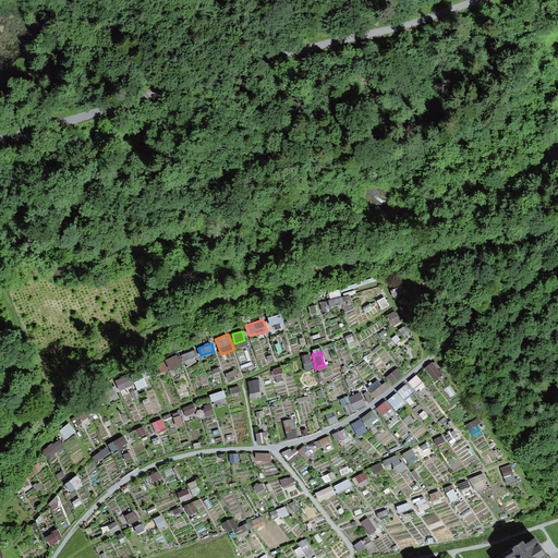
[(177,356),(166,362),(171,371),(182,365),(177,356)]
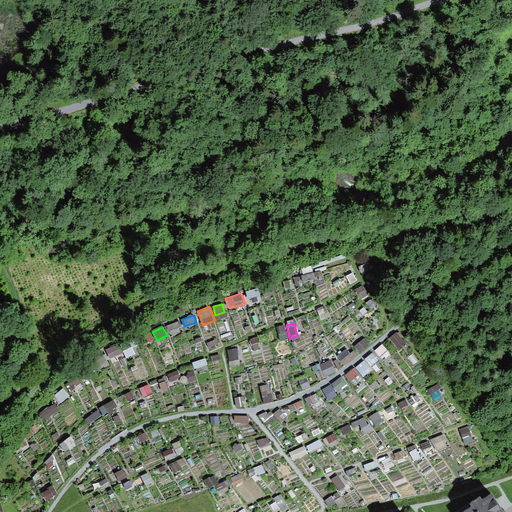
[(284,327),(277,329),(281,342),(288,340),(284,327)]
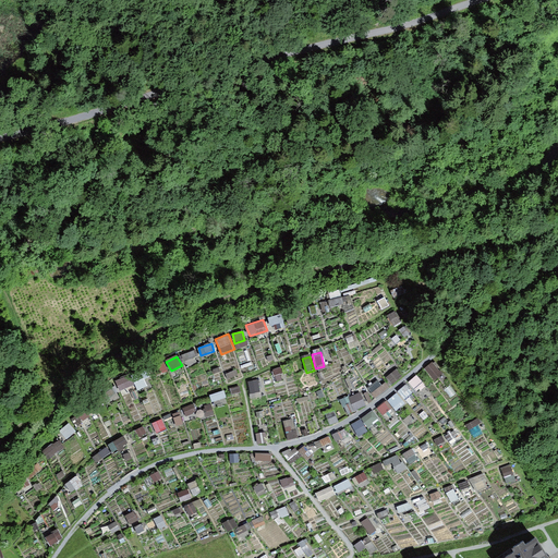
[(386,377),(392,386),(402,379),(397,371),(386,377)]
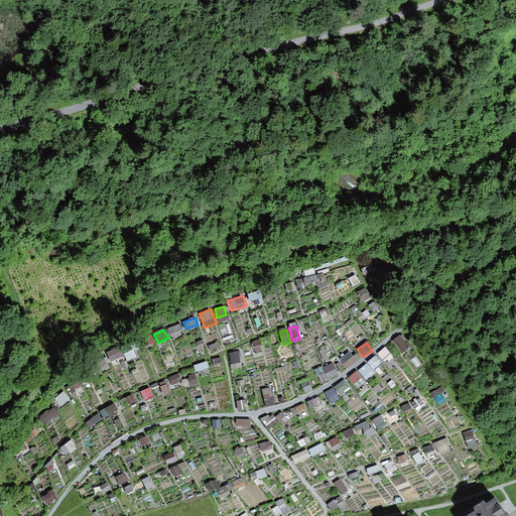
[(340,360),(347,370),(360,362),(353,351),(340,360)]
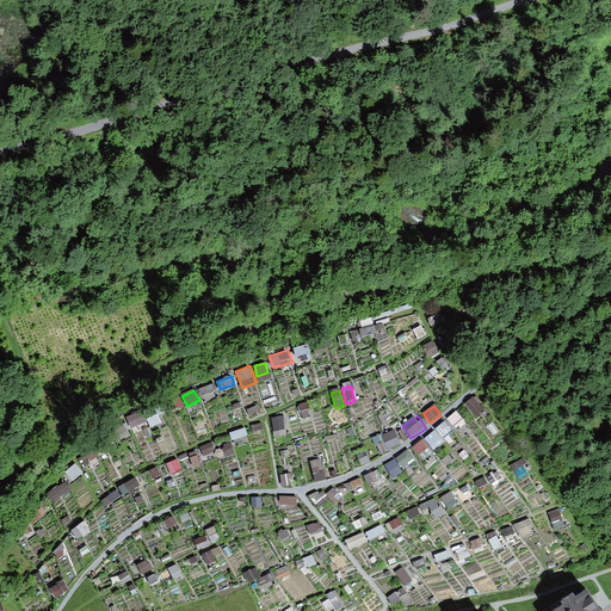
[(284,417),(272,419),(276,432),(287,430),(284,417)]
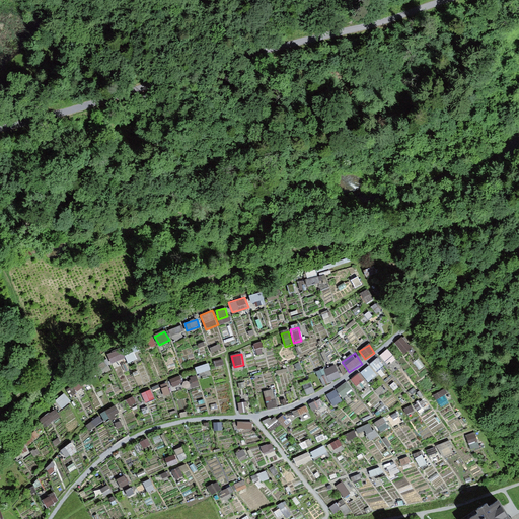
[(377,373),(385,366),(377,358),(370,365),(377,373)]
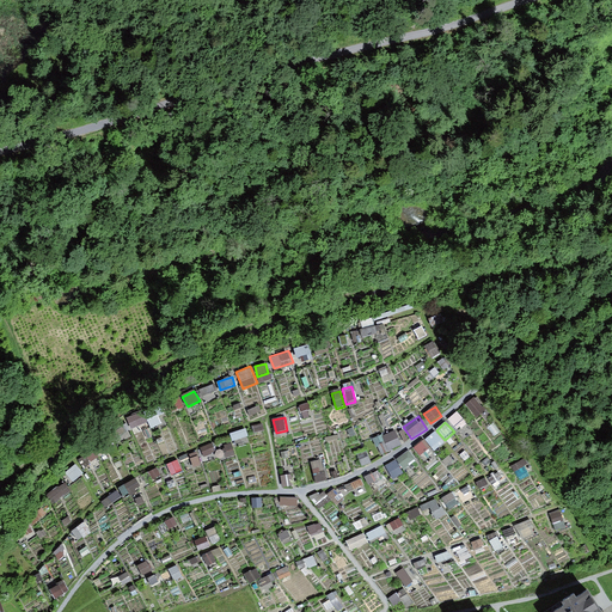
[(381,456),(402,447),(395,430),(374,439),(381,456)]
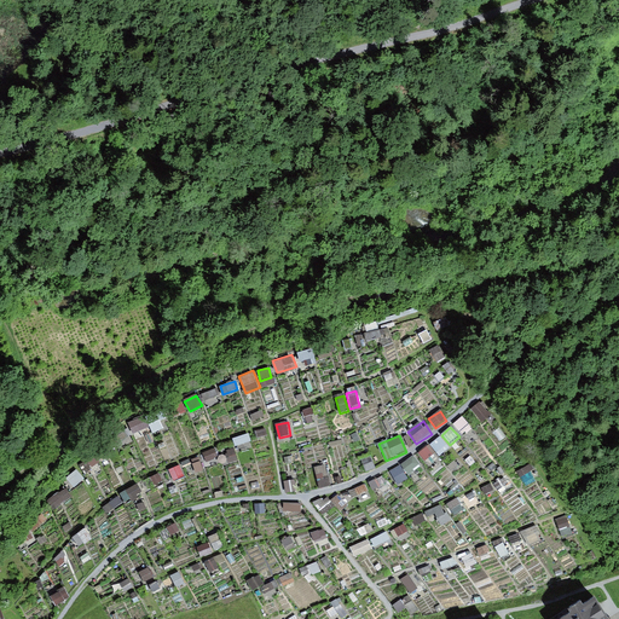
[(408,449),(415,443),(408,435),(400,441),(408,449)]
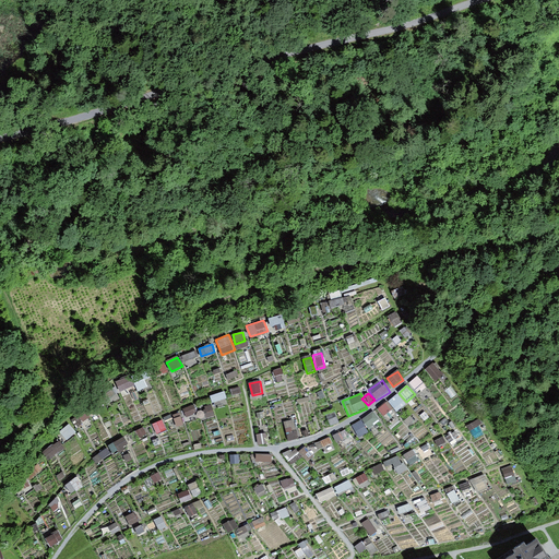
[(397,394),(378,411),(388,421),(407,405),(397,394)]
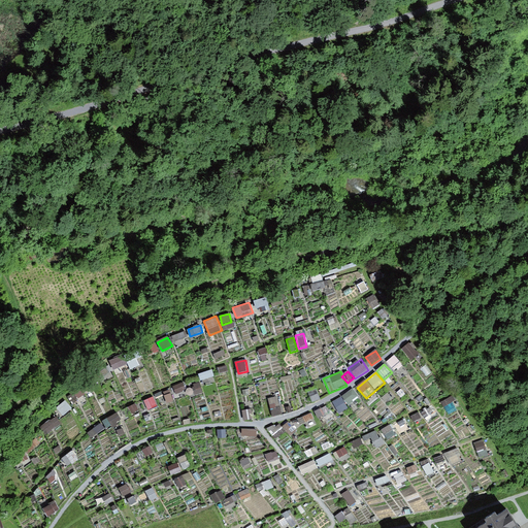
[(194,394),(203,393),(201,381),(192,382),(194,394)]
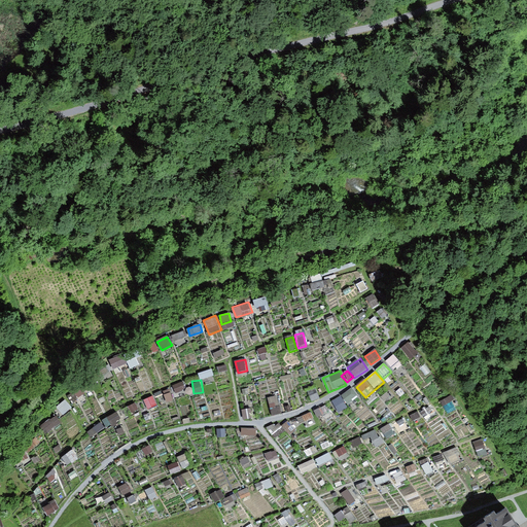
[(174,385),(176,392),(186,390),(184,382),(174,385)]
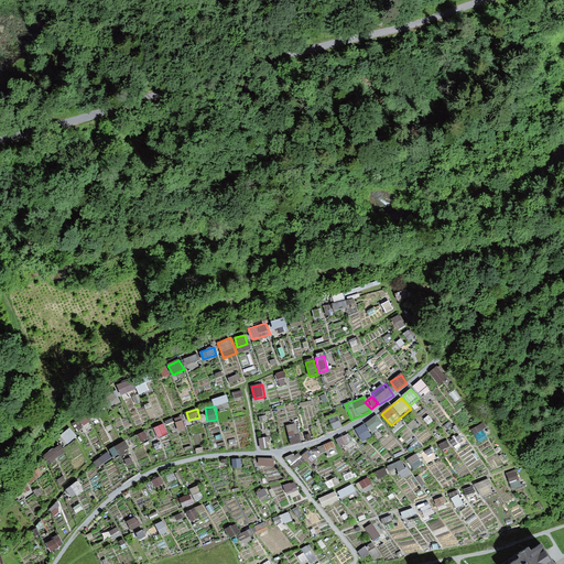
[(179,430),(190,425),(185,414),(174,420),(179,430)]
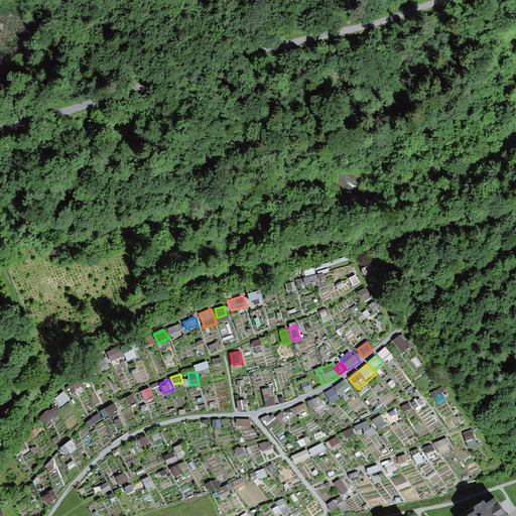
[(346,381),(325,391),(331,402),(352,391),(346,381)]
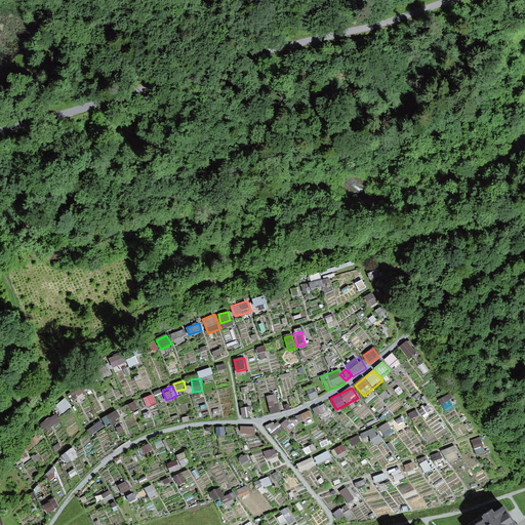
[(143,399),(148,408),(157,403),(153,394),(143,399)]
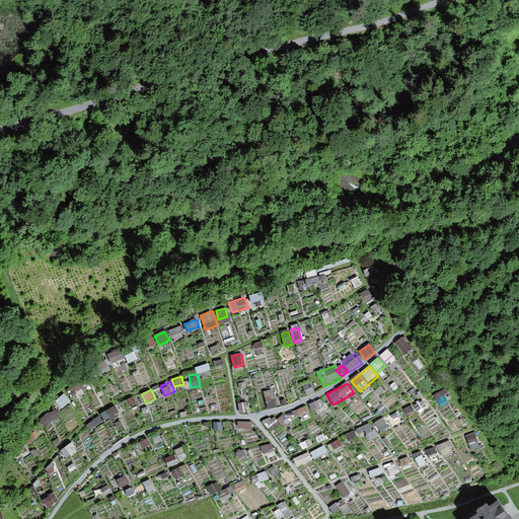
[(269,409),(278,405),(273,389),(264,392),(269,409)]
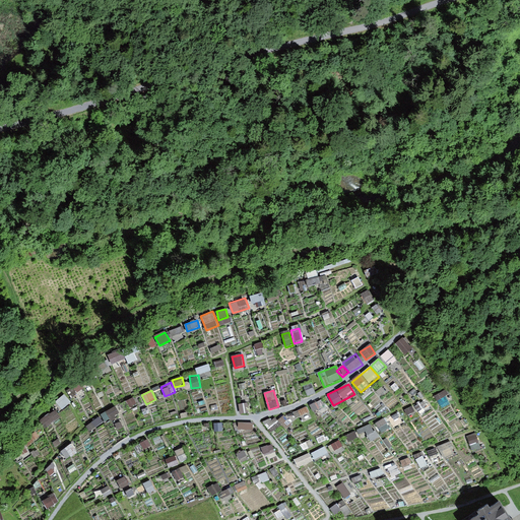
[(62,408),(71,402),(66,395),(57,400),(62,408)]
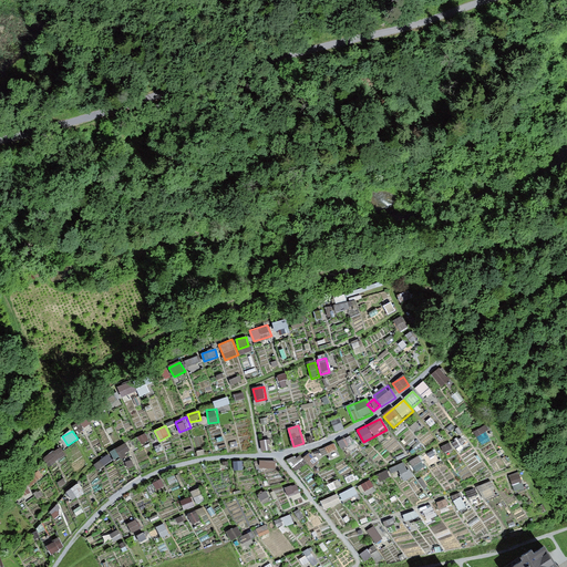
[(457,439),(441,449),(446,457),(463,447),(457,439)]
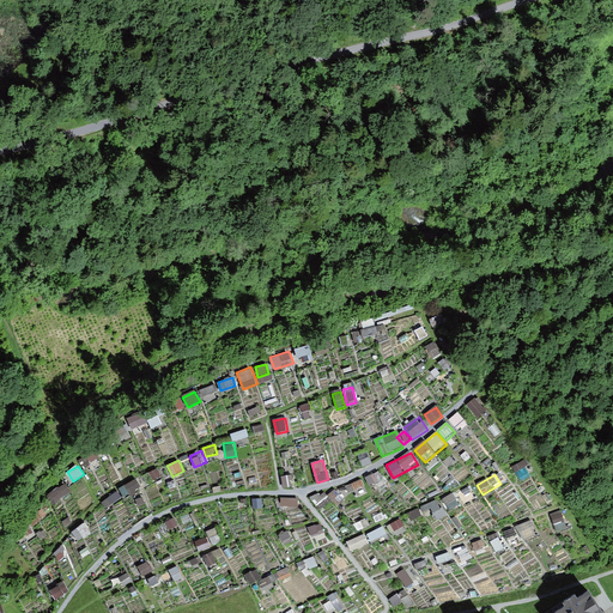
[(65,480),(47,495),(54,505),(72,490),(65,480)]
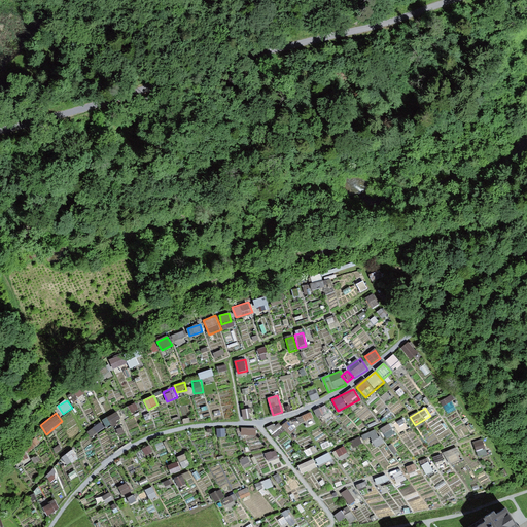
[(117,413),(102,422),(107,430),(121,421),(117,413)]
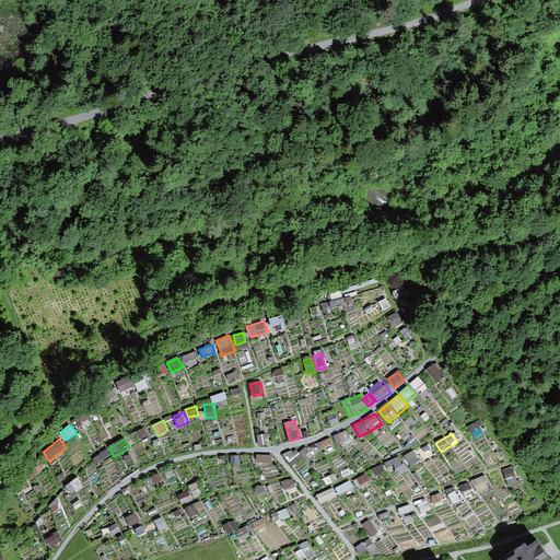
[(423,457),(433,453),(429,443),(419,447),(423,457)]
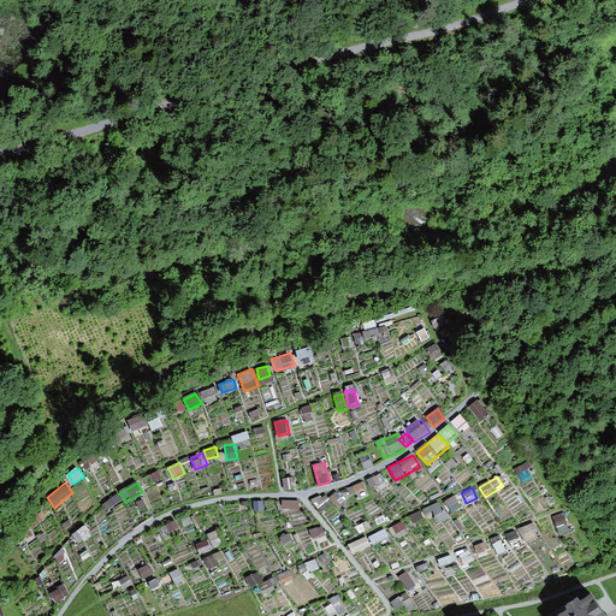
[(338,510),(347,504),(338,492),(330,498),(338,510)]
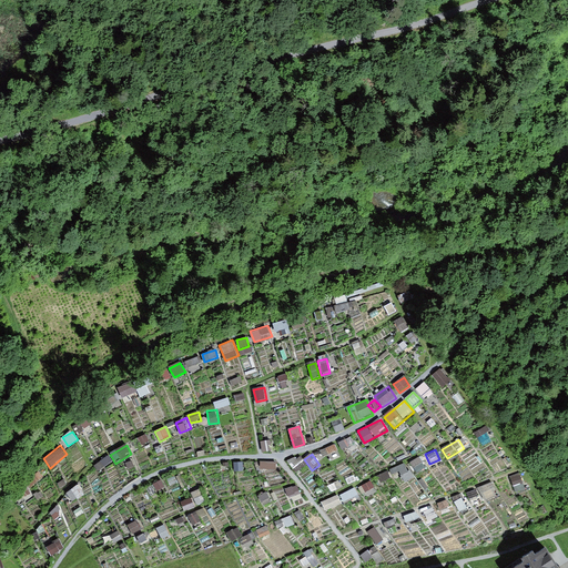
[(94,466),(99,472),(113,463),(109,456),(94,466)]
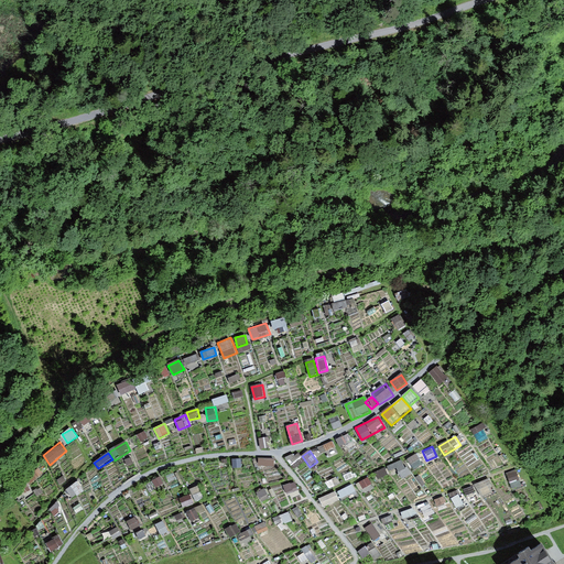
[(419,455),(409,458),(411,470),(422,467),(419,455)]
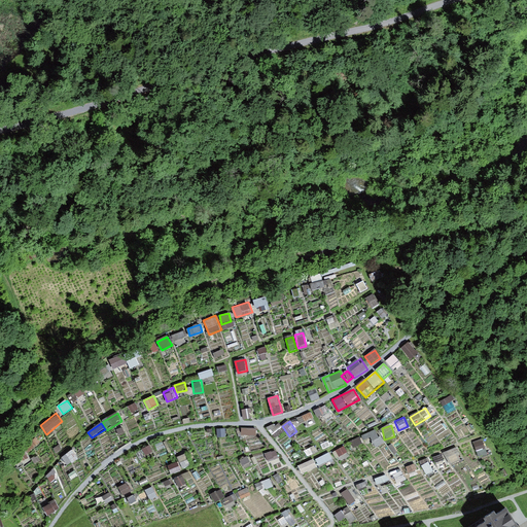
[(257,436),(257,429),(242,428),(242,436),(257,436)]
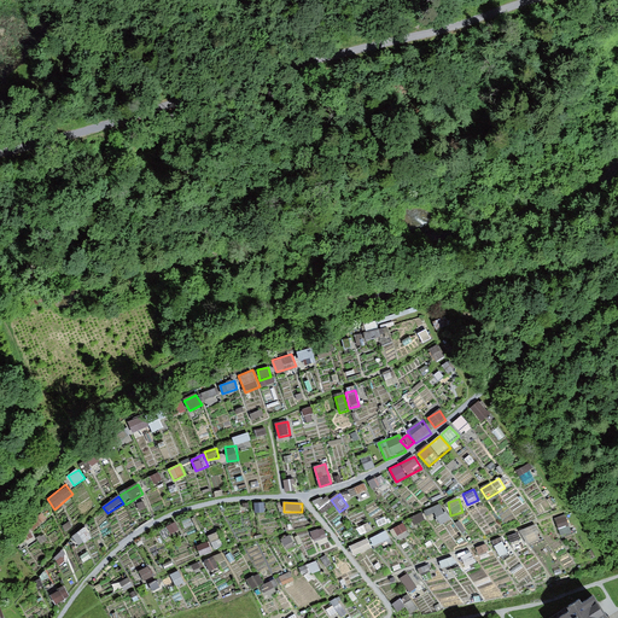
[(449,523),(448,508),(412,511),(413,525),(449,523)]
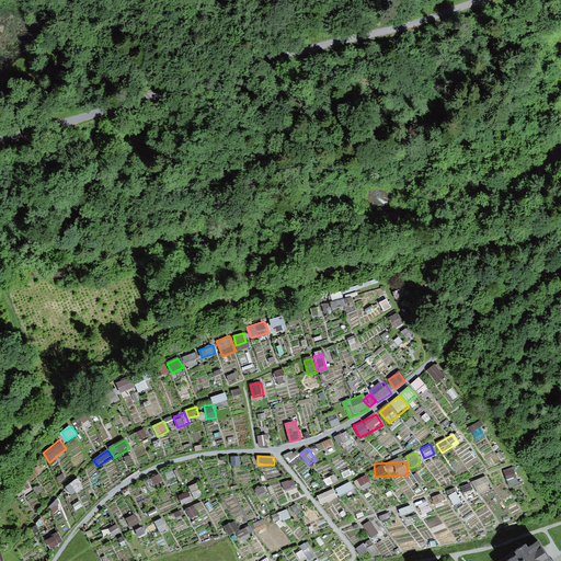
[(514,467),(504,470),(511,487),(521,483),(514,467)]
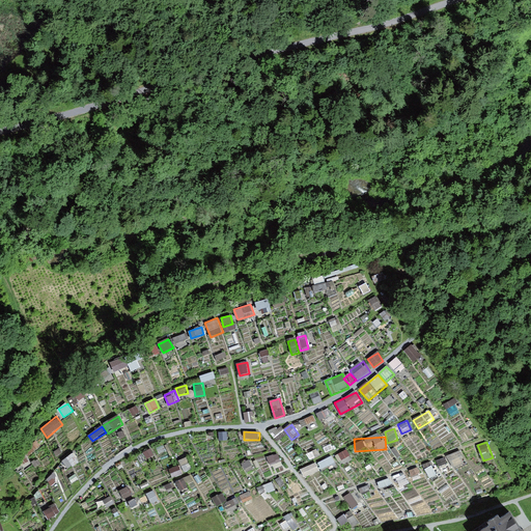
[(151,449),(142,454),(146,462),(156,457),(151,449)]
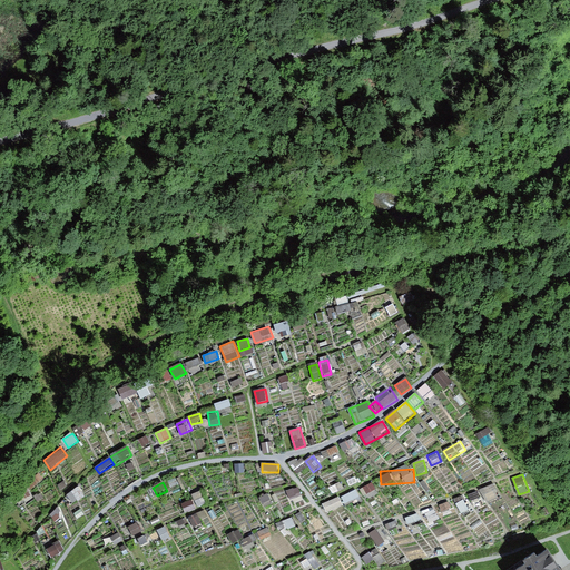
[(374,482),(361,488),(365,495),(377,490),(374,482)]
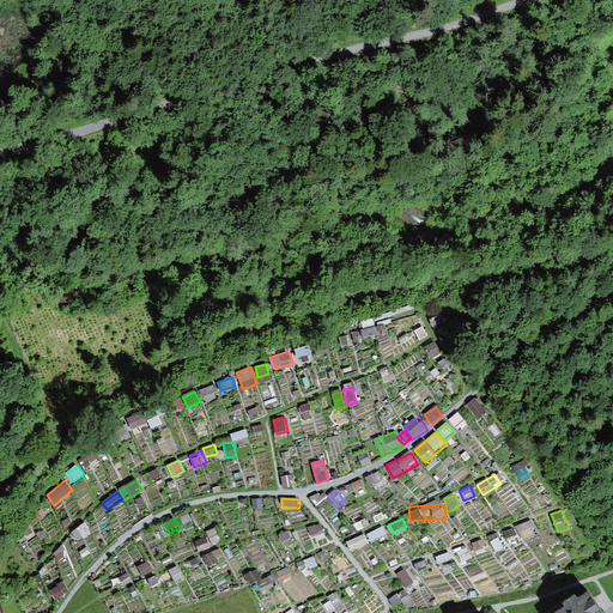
[(523,545),(538,538),(532,521),(516,527),(523,545)]
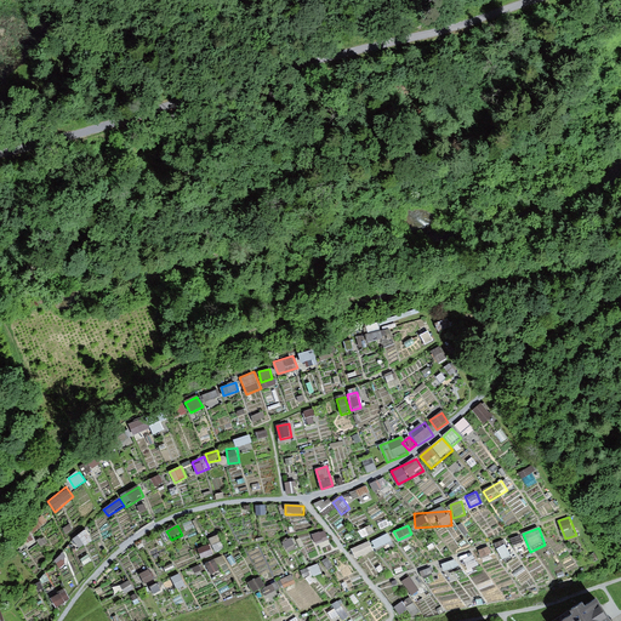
[(87,530),(73,541),(80,551),(95,540),(87,530)]
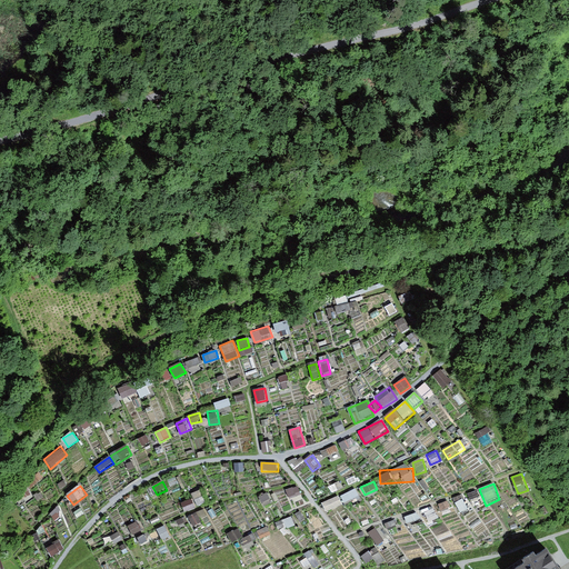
[(340,495),(343,503),(359,498),(356,489),(340,495)]
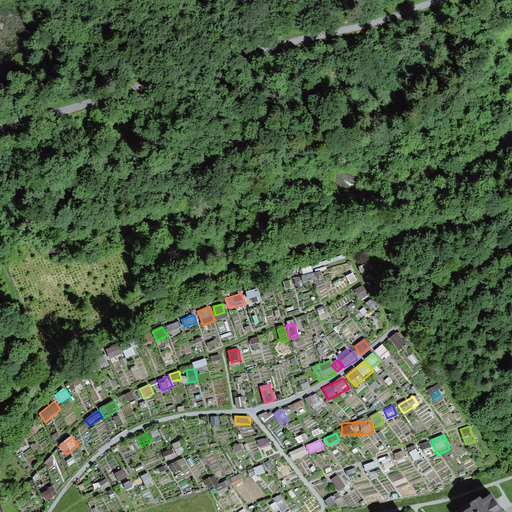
[(164,453),(165,462),(176,461),(175,452),(164,453)]
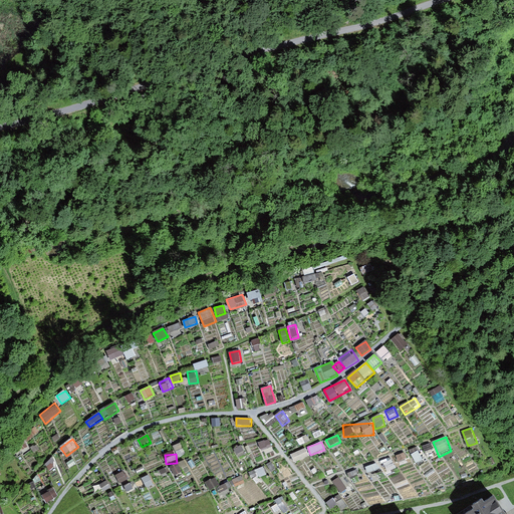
[(180,465),(171,471),(177,480),(186,473),(180,465)]
